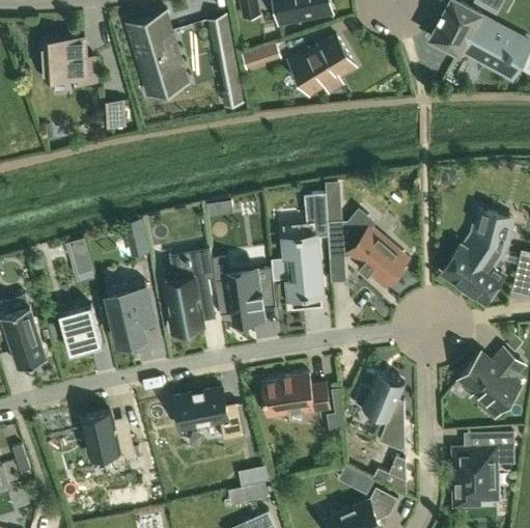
[(254,0),(240,0),(242,7),(244,19),(257,17),(255,4),(254,0)]
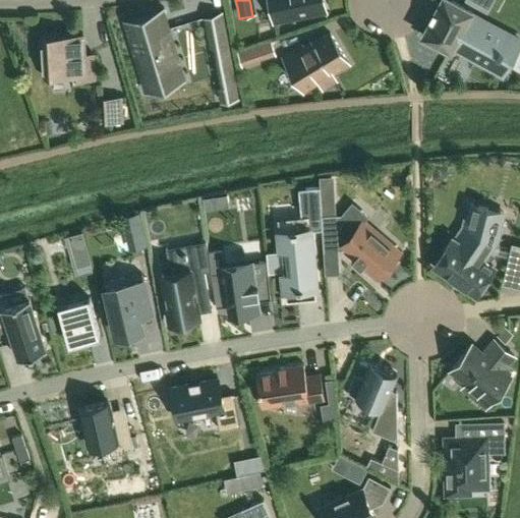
[(322,0),(268,0),(273,24),(325,13),(322,0)]
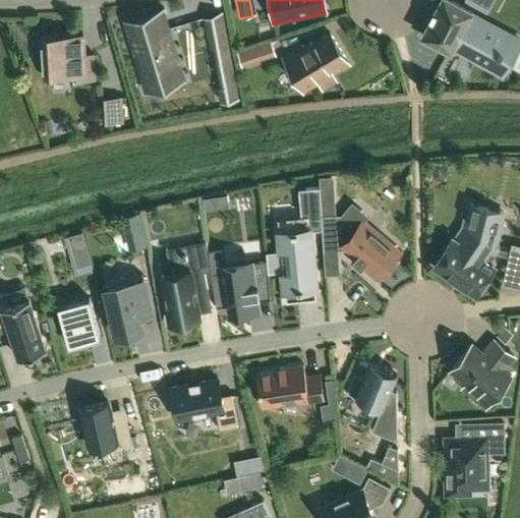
[(450,53),(452,50),(468,58),(470,55),(492,67),(506,41),(467,20),(471,14),(445,0),(441,0),(421,38),(450,53)]
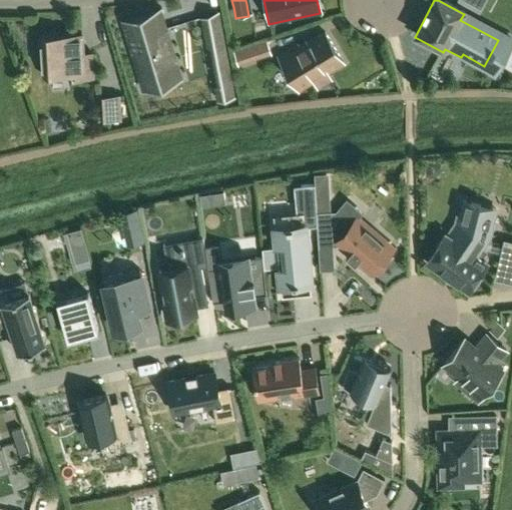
[(485,0),(460,0),(480,11),(485,0)]
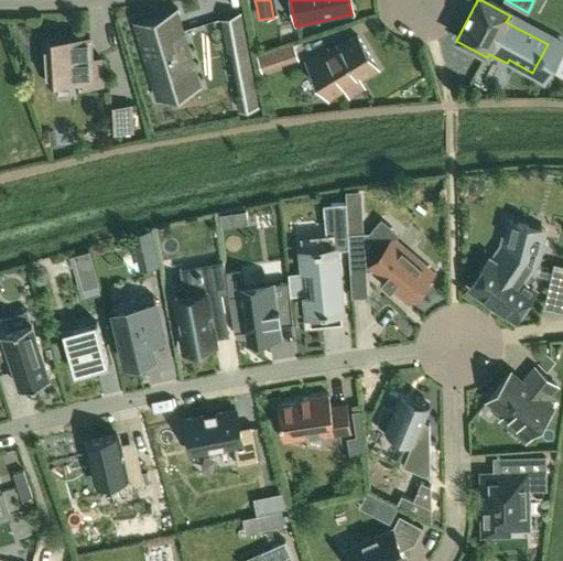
[(176,11),(131,25),(132,27),(134,25),(153,88),(181,79),(177,68),(190,65),(174,13),(176,13),(176,11)]
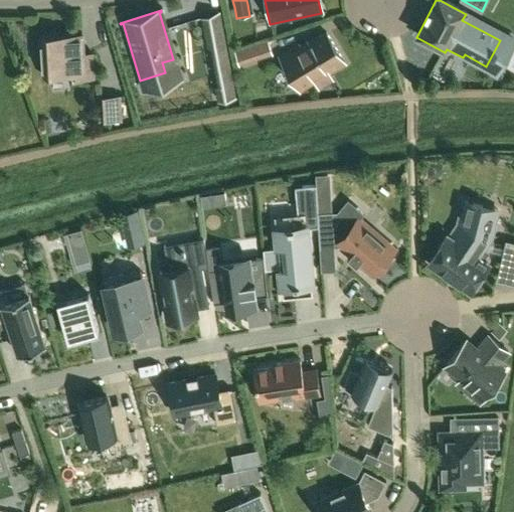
[(219,14),(203,19),(208,49),(222,47),(229,87),(215,90),(218,104),(235,101),(235,100),(233,100),(217,16),(219,15),(219,14)]
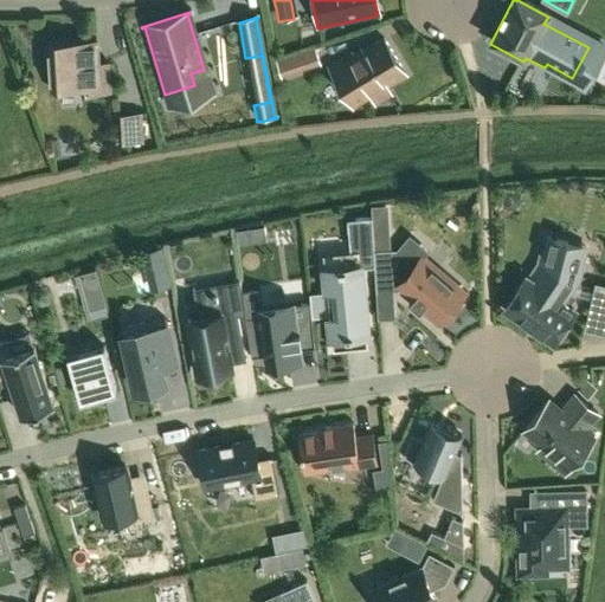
[(352,110),(372,98),(368,92),(380,85),(384,91),(405,78),(384,41),(354,59),(352,56),(328,70),(352,110)]
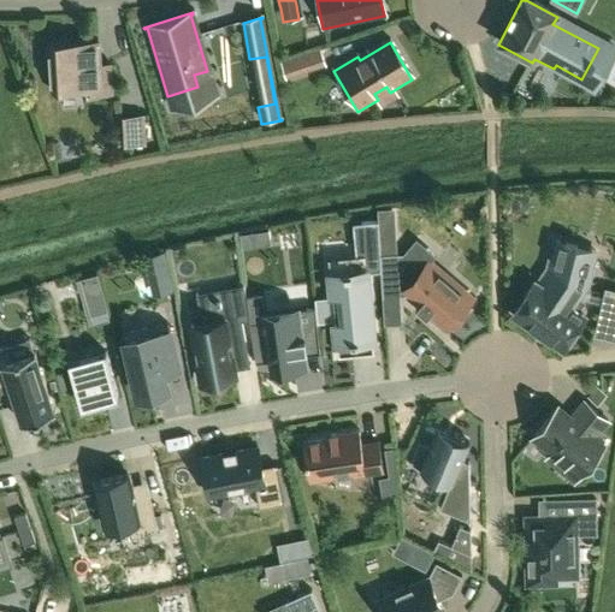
[(99,67),(96,43),(51,46),(51,52),(45,52),(46,76),(52,75),(53,94),(81,93),(82,99),(108,96),(107,66),(99,67)]
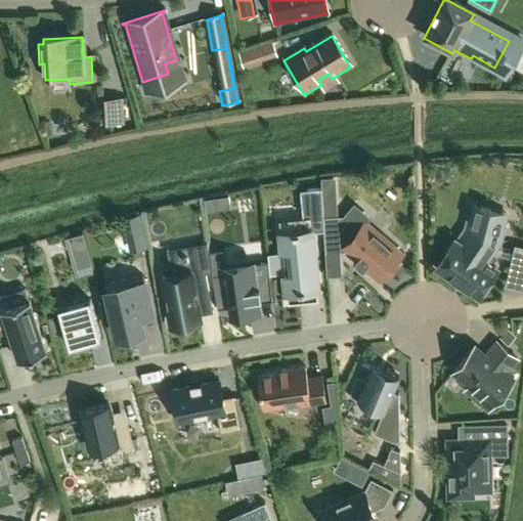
[(237,55),(242,68),(276,56),(271,44),(237,55)]
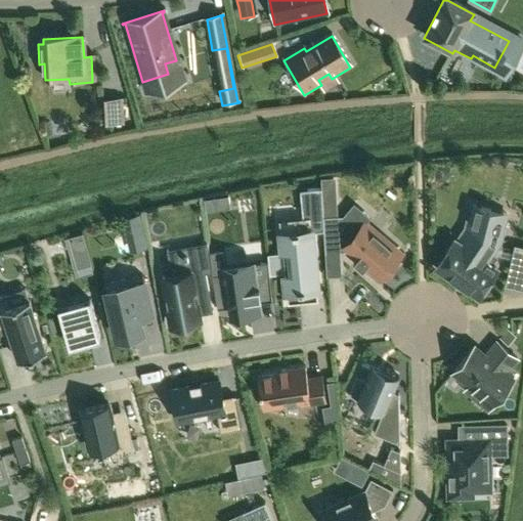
[(103,126),(120,125),(119,100),(101,101),(103,126)]
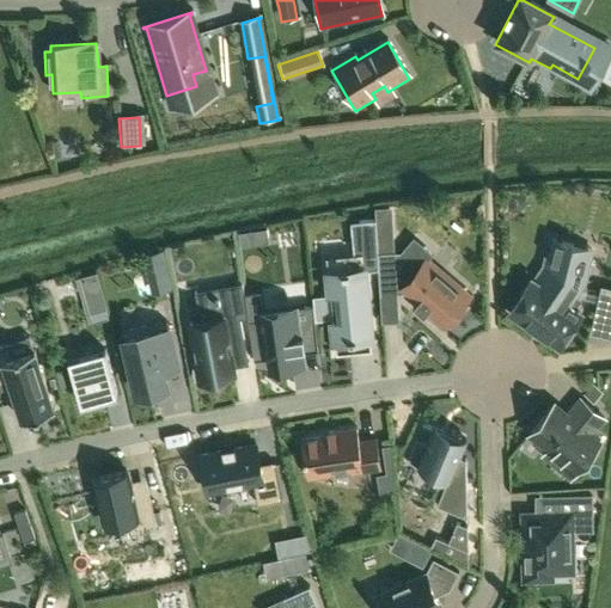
[(382,208),(373,209),(374,227),(392,227),(391,208),(382,208)]
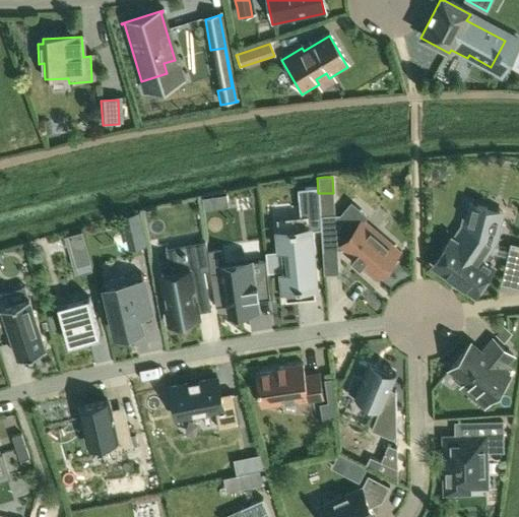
[(289,234),(277,235),(279,254),(283,253),(285,273),(281,273),(284,304),(296,303),(296,302),(297,302),(298,302),(298,301),(299,301),(300,300),(300,299),(300,298),(298,281),(311,280),(313,280),(310,246),(309,238),(309,234),(320,233),(318,192),(297,194),(300,218),(290,219),(292,232),(289,232),(289,234)]
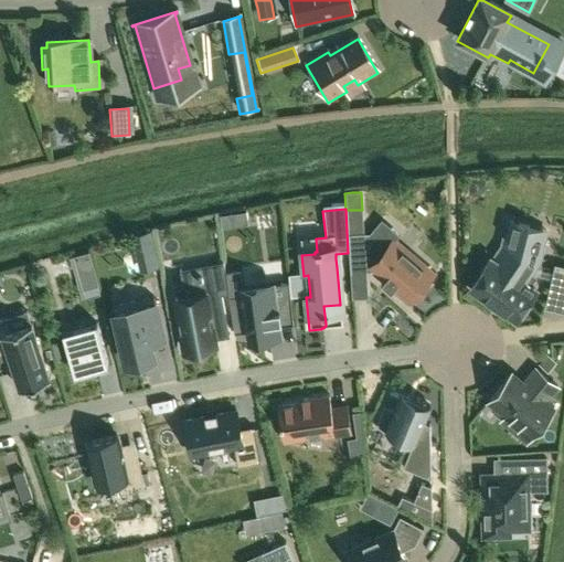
[(538,265),(545,234),(518,226),(511,254),(500,269),(489,262),(469,292),(514,322),(534,293),(529,289),(534,281),(529,277),(538,265)]
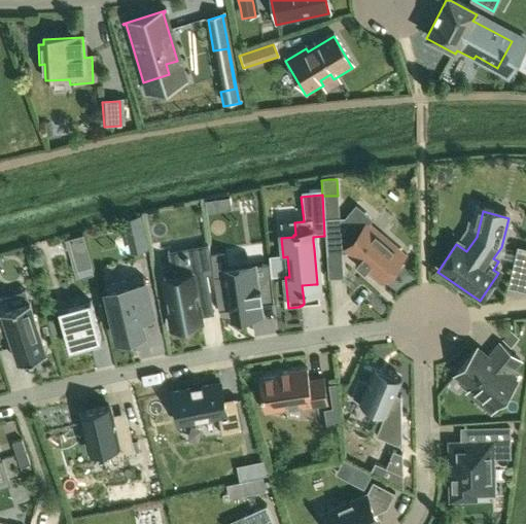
[(140,218),(130,220),(136,251),(146,249),(140,218)]
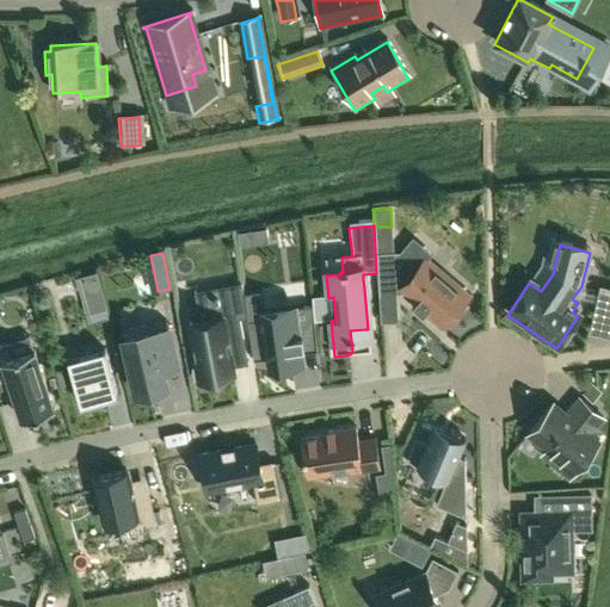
[(399,254),(375,255),(379,297),(395,296),(405,296),(414,304),(411,308),(421,317),(425,314),(443,328),(467,299),(426,264),(424,262),(417,270),(399,254)]
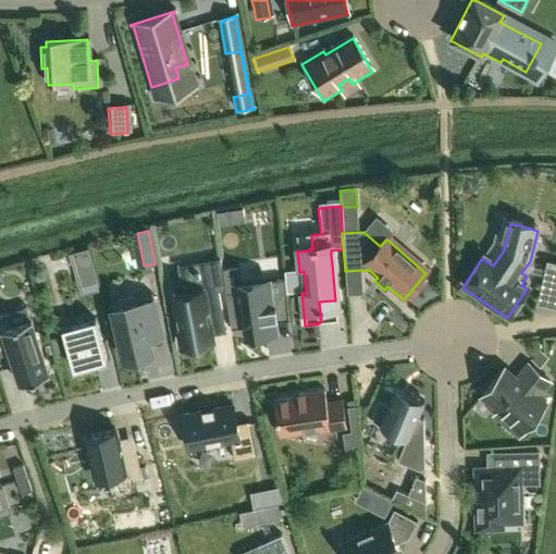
[(555,265),(546,262),(542,282),(555,284),(555,265)]
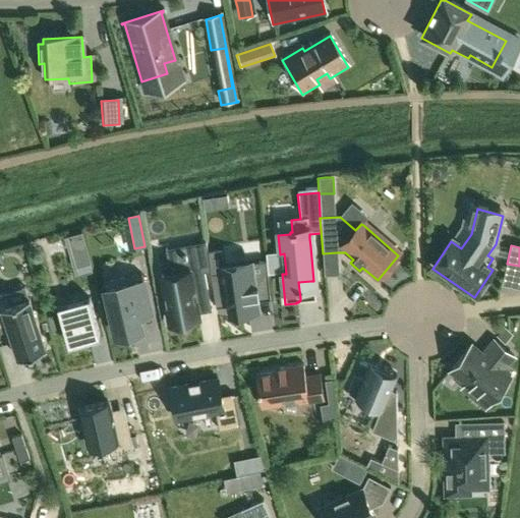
[(166,277),(161,278),(169,325),(197,320),(192,293),(207,291),(204,274),(210,273),(206,246),(183,250),(185,264),(164,268),(166,277)]
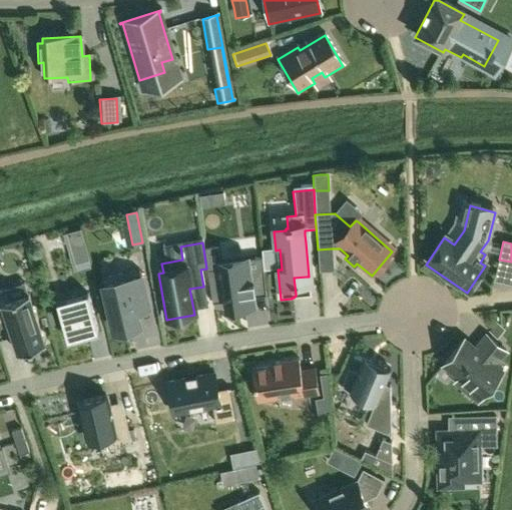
[(88,263),(85,249),(71,253),(74,267),(88,263)]
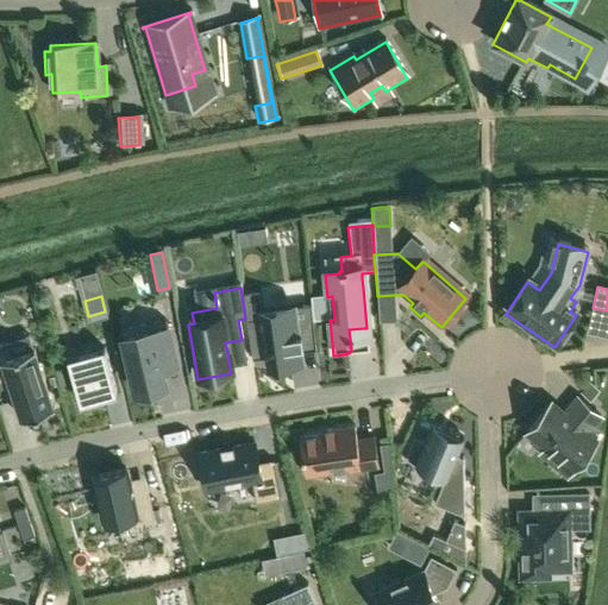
[(261,321),(245,323),(251,361),(267,359),(267,366),(288,364),(287,357),(300,354),(299,347),(301,347),(300,334),(296,335),(295,326),(312,323),(309,307),(259,314),(261,321)]
